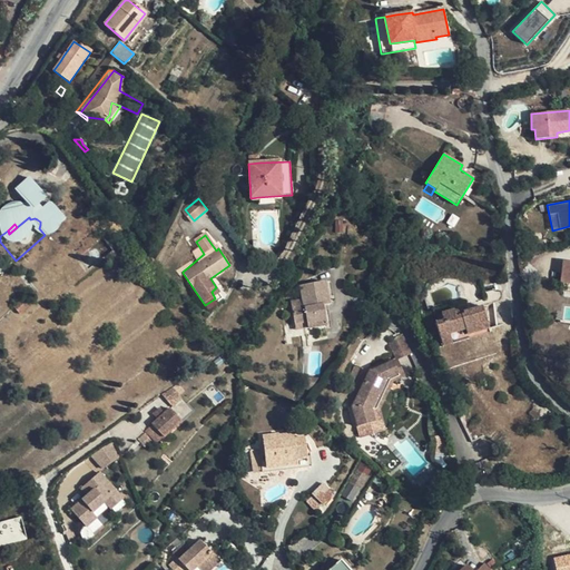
[(569,261),(563,261),(560,283),(569,283),(569,261)]
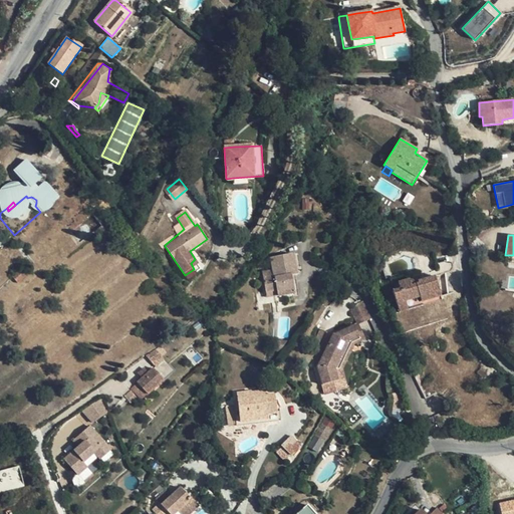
[(195,259),(191,263),(194,269),(199,266),(195,259)]
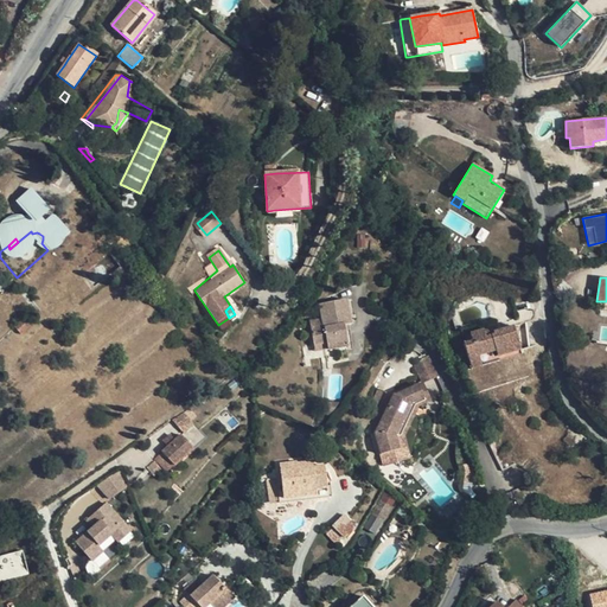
[(20,334),(33,323),(26,315),(13,326),(20,334)]
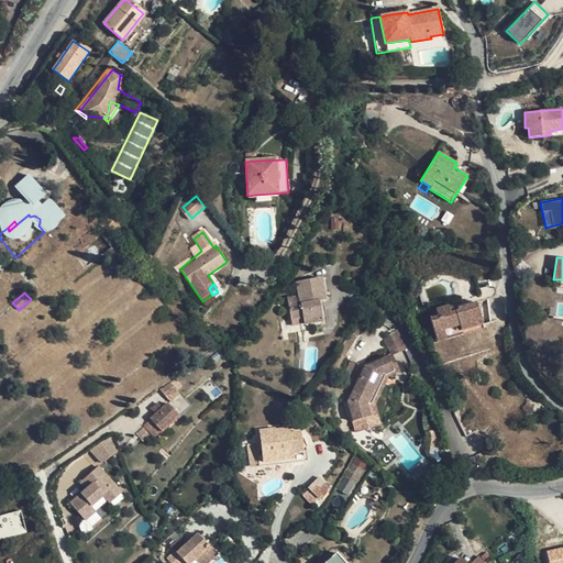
[(73,307),(67,301),(59,307),(65,313),(73,307)]
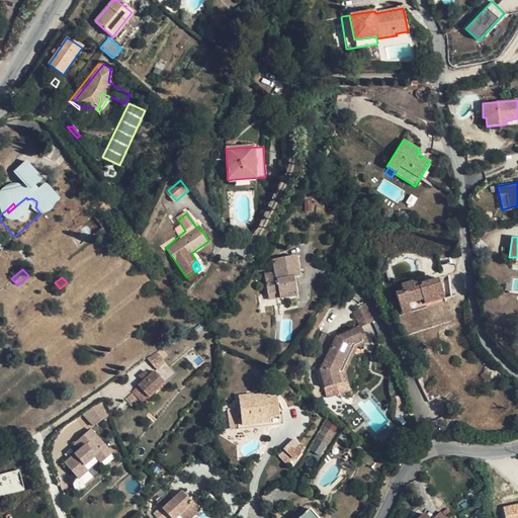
[(439,278),(421,283),(421,286),(415,287),(414,282),(412,281),(401,284),(403,291),(396,293),(402,316),(411,313),(411,311),(425,307),(425,304),(445,297),(439,278)]
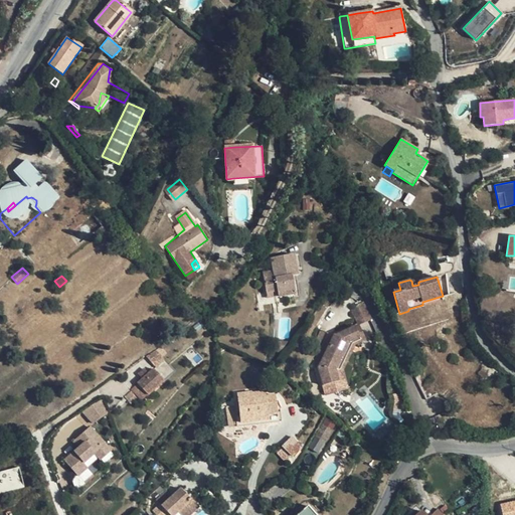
[(299,292),(282,291),(282,298),(280,298),(280,306),(300,306),(300,297),(299,297),(299,292)]
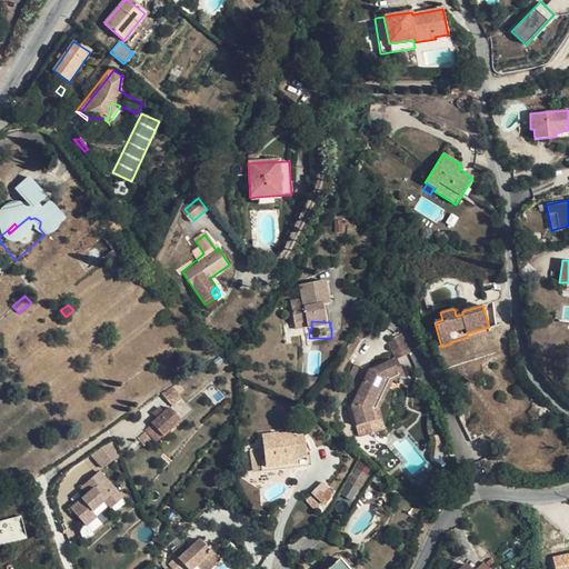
[(397,360),(381,367),(369,372),(352,407),(358,425),(373,420),(370,407),(385,379),(391,381),(403,375),(397,360)]
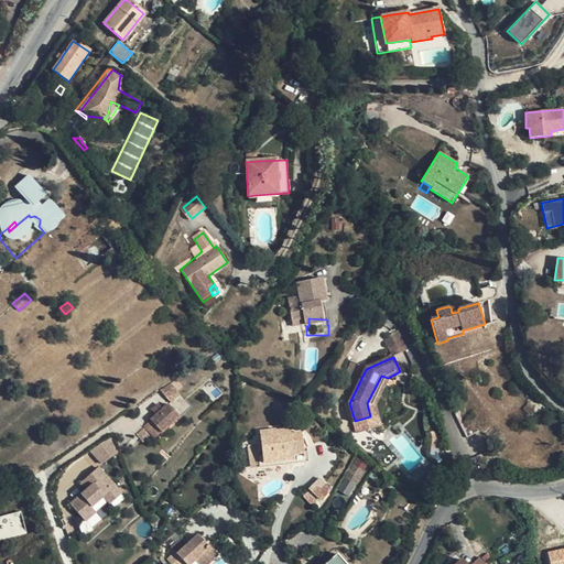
[(382,390),(388,378),(381,376),(367,403),(370,416),(355,421),(358,432),(381,425),(375,404),(382,390)]
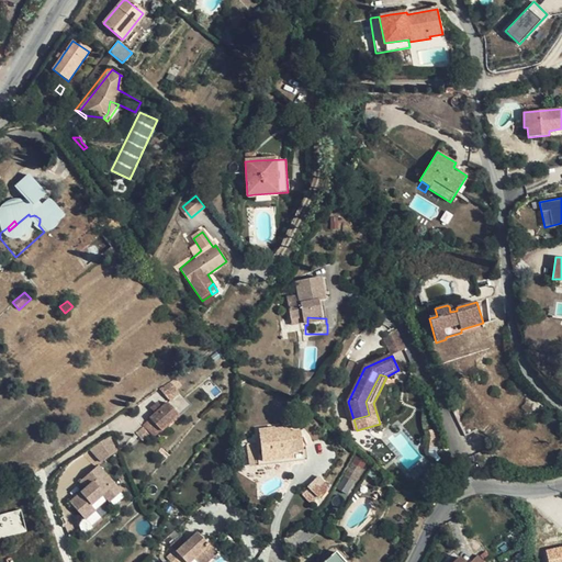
[(161,388),(168,400),(178,393),(171,382),(161,388)]
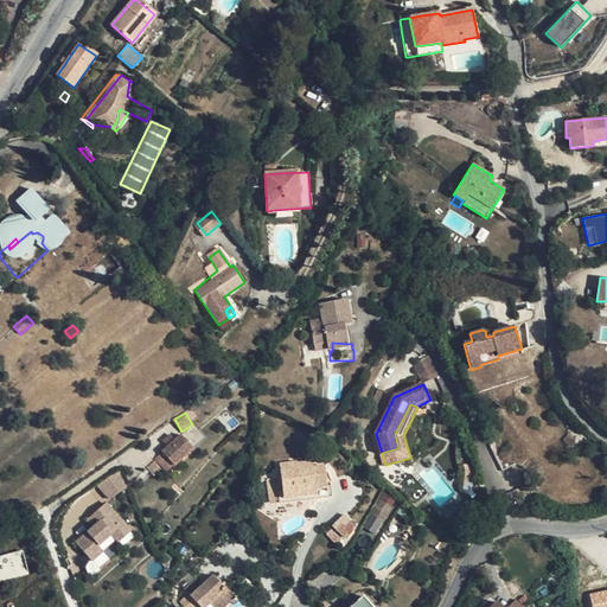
[(192,443),(180,430),(155,455),(167,467),(192,443)]
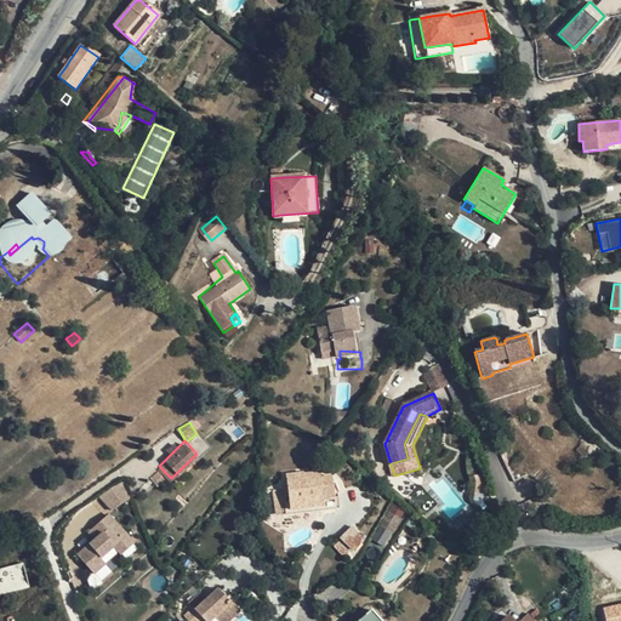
[(324,506),(324,510),(340,508),(337,496),(334,497),(332,478),(320,479),(309,482),(308,474),(303,476),(303,473),(286,476),(288,489),(273,491),(275,511),(324,506)]
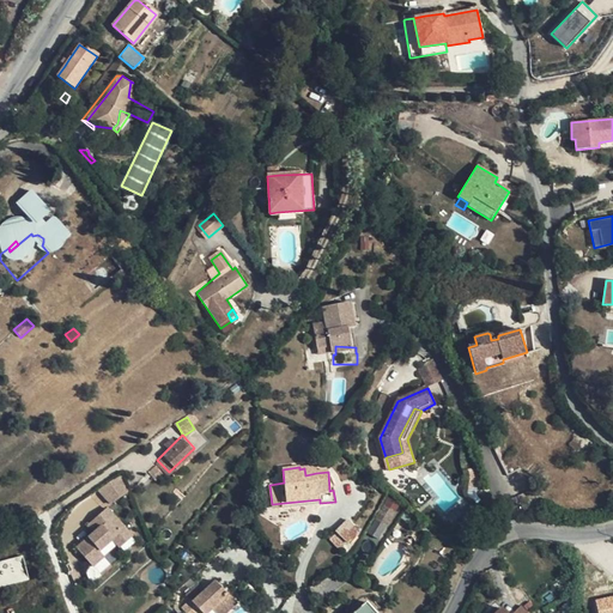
[(131,468),(108,483),(117,497),(135,487),(131,468)]
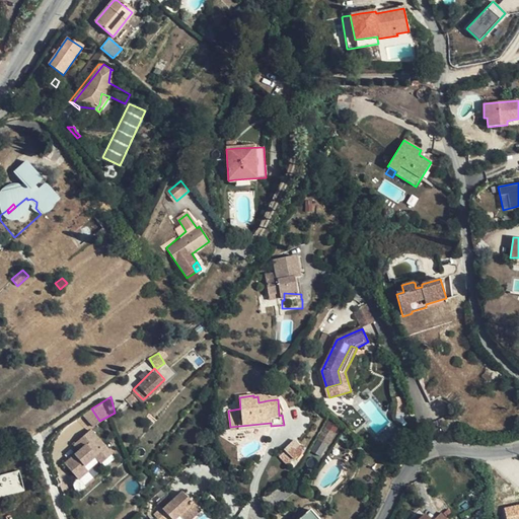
[(323,456),(338,426),(325,420),(310,450),(323,456)]
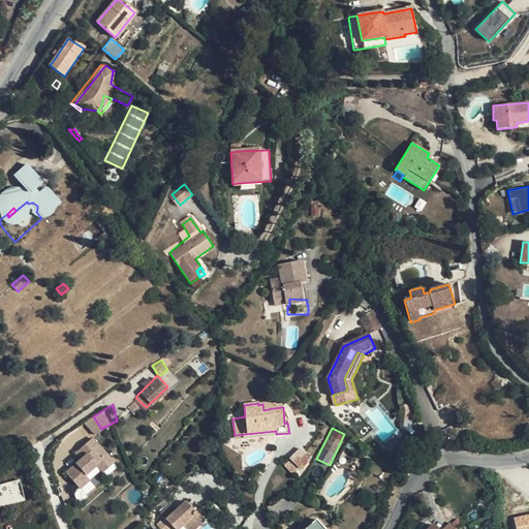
[(123,457),(100,431),(87,443),(92,449),(89,453),(73,467),(87,481),(96,474),(93,469),(104,460),(112,467),(123,457)]
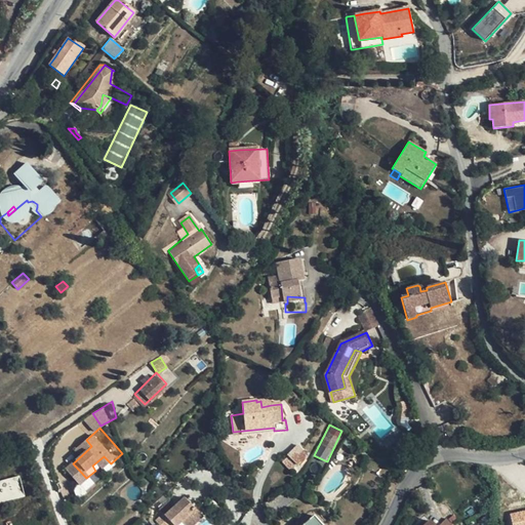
[(233,436),(274,431),(274,428),(233,432),(233,436)]
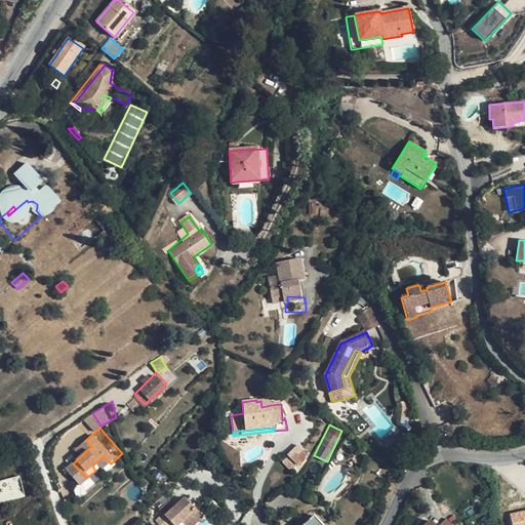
[(91,446),(86,440),(83,443),(88,449),(91,446)]
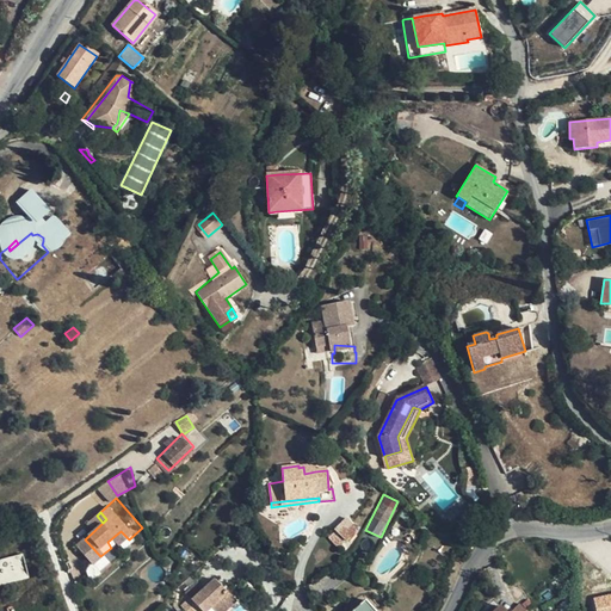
[(335,530),(345,541),(357,530),(346,519),(335,530)]
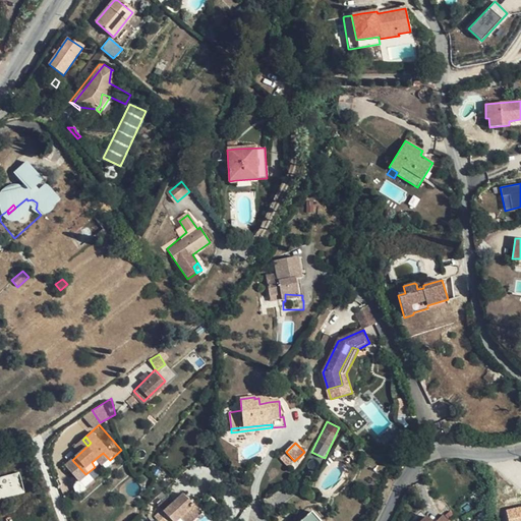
[(288,467),(294,461),(286,452),(279,458),(288,467)]
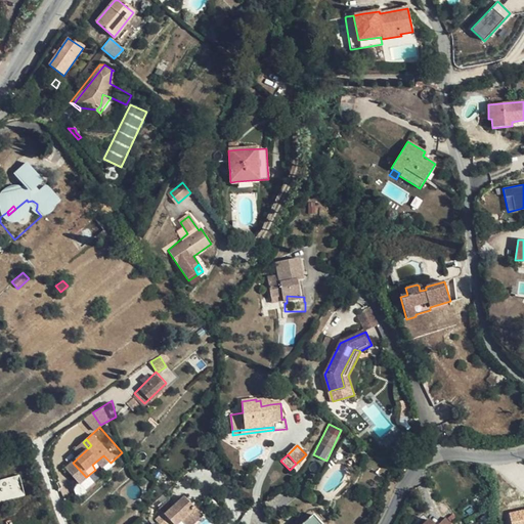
[(0,501),(26,495),(20,475),(0,479),(0,501)]
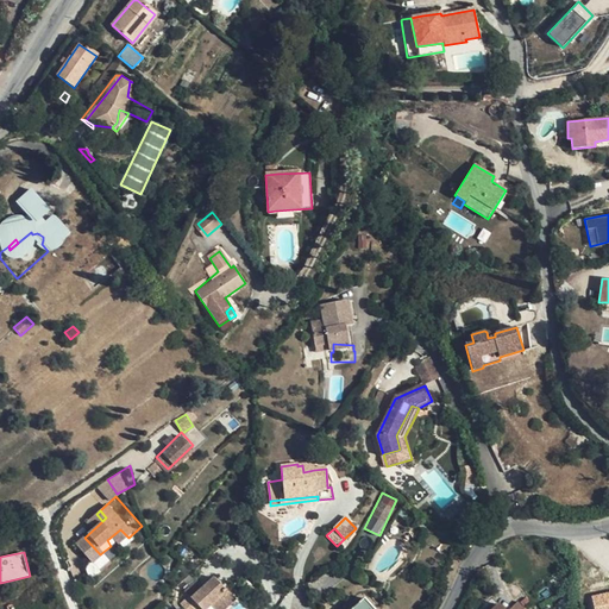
[(214,578),(203,588),(198,582),(184,592),(200,608),(206,608),(212,604),(215,608),(225,608),(234,601),(214,578)]
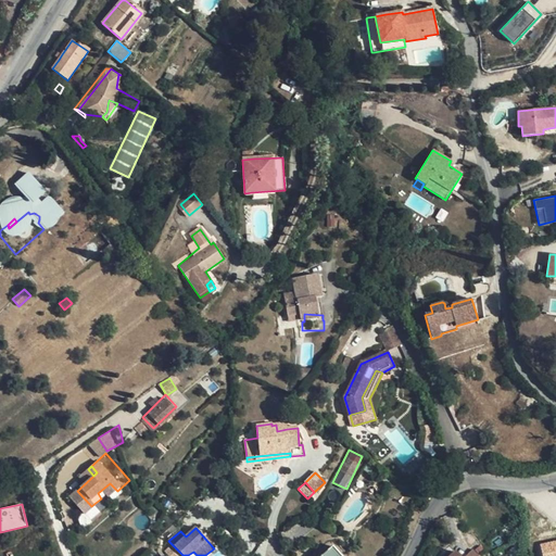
[(555,555),(555,539),(541,542),(542,555),(555,555)]
